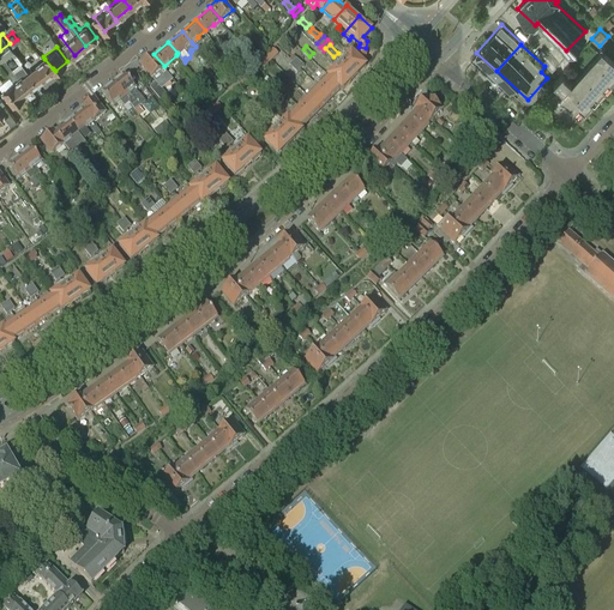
[(337,59),(354,76),(366,64),(361,59),(365,55),(366,48),(359,47),(359,52),(356,54),(351,50),(345,55),(343,53),(337,59)]
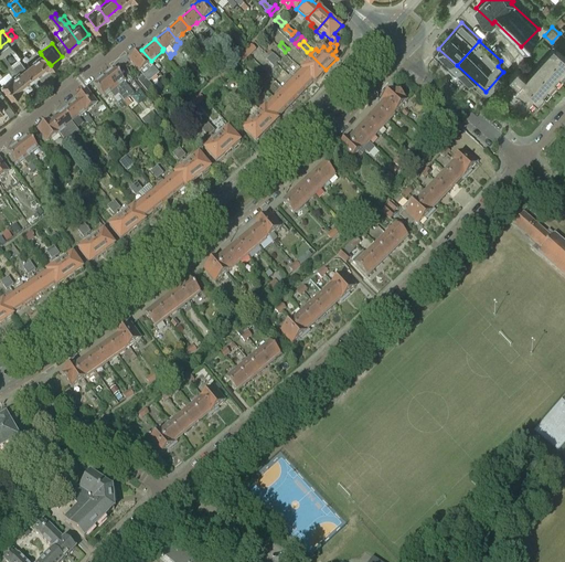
[(512,77),(509,81),(513,86),(507,93),(523,108),(531,99),(529,98),(533,94),(537,98),(545,89),(543,88),(547,84),(550,86),(557,77),(555,75),(558,72),(561,73),(564,67),(564,52),(556,44),(529,75),(518,64),(510,73),(513,76),(513,77),(512,77)]
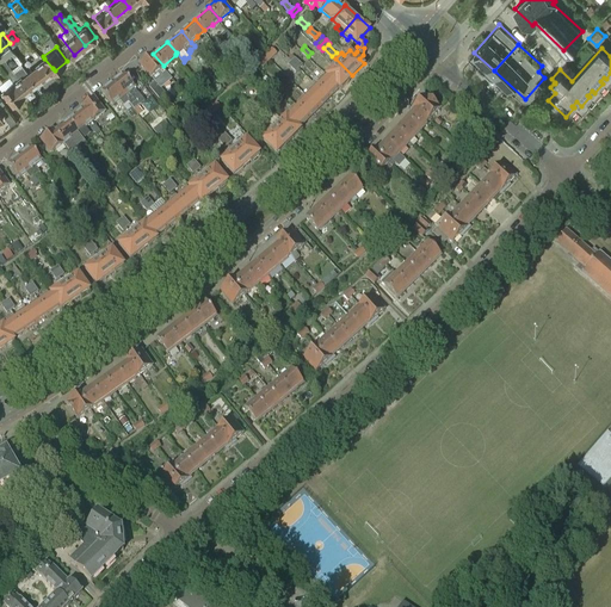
[(155,79),(161,86),(172,76),(164,66),(153,54),(152,53),(140,62),(154,80),(155,79)]
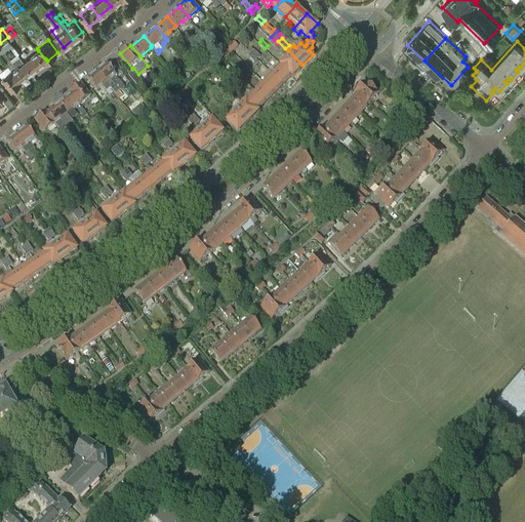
[(0,50),(12,68),(21,78),(33,69),(27,59),(25,61),(19,53),(12,58),(10,55),(4,47),(0,50)]
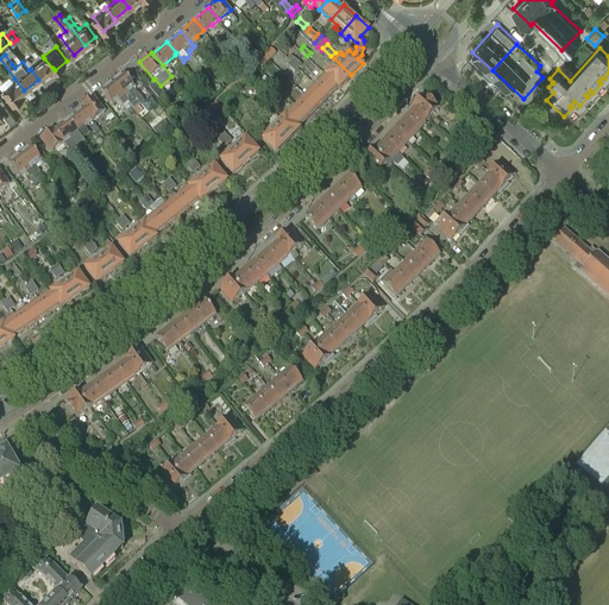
[(294,56),(290,60),(297,65),(301,63),(294,56)]
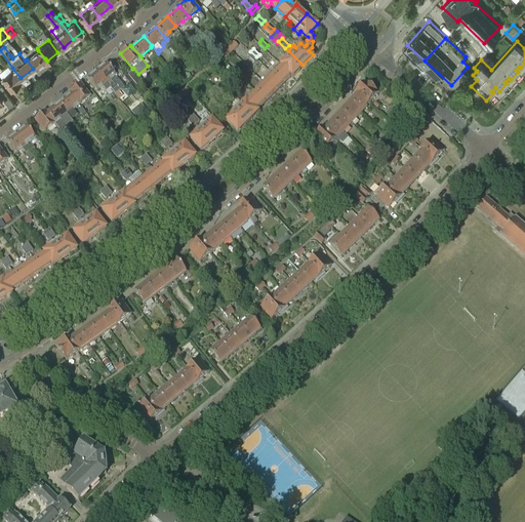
[(38,50),(27,59),(33,69),(45,58),(38,50)]
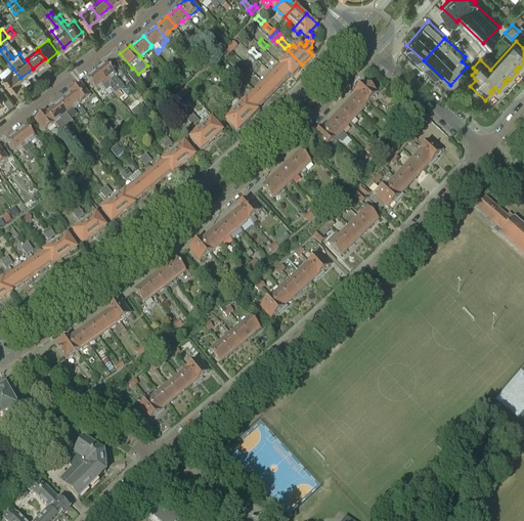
[(292,75),(302,64),(288,50),(282,55),(285,57),(279,63),(291,74),(292,75)]
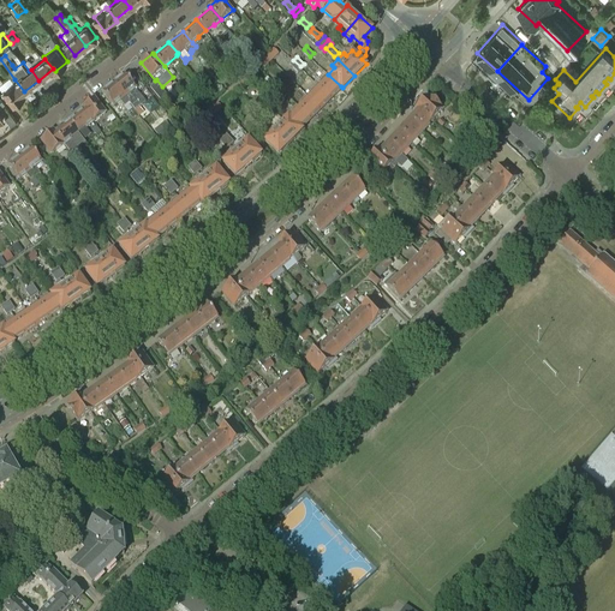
[(298,70),(300,66),(293,60),(291,63),(298,70)]
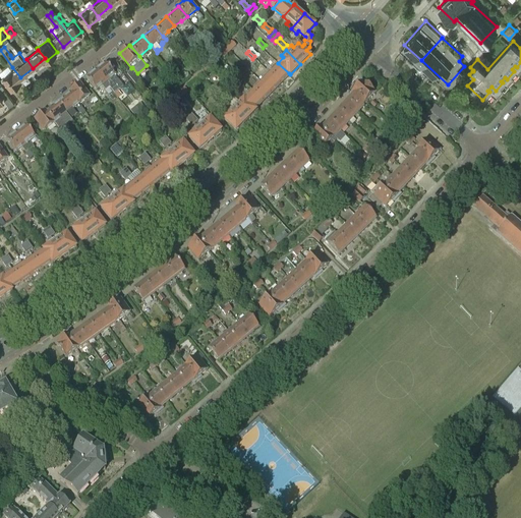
[(105,61),(96,68),(109,85),(115,92),(119,88),(114,81),(119,78),(105,61)]
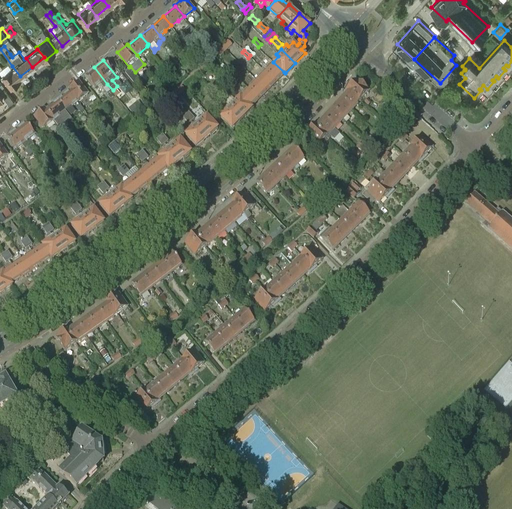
[(284,72),(273,62),(265,70),(275,80),(284,72)]
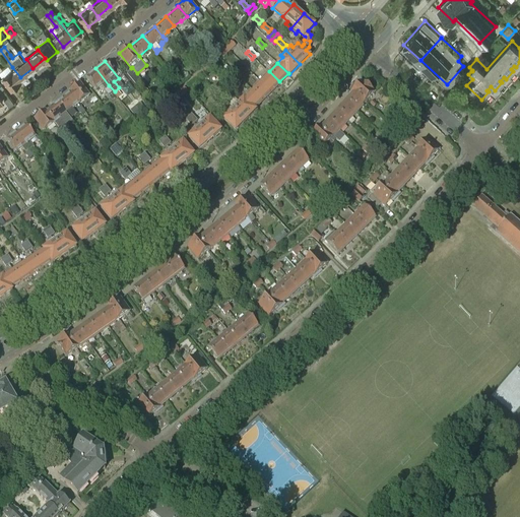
[(234,65),(231,68),(237,74),(240,71),(234,65)]
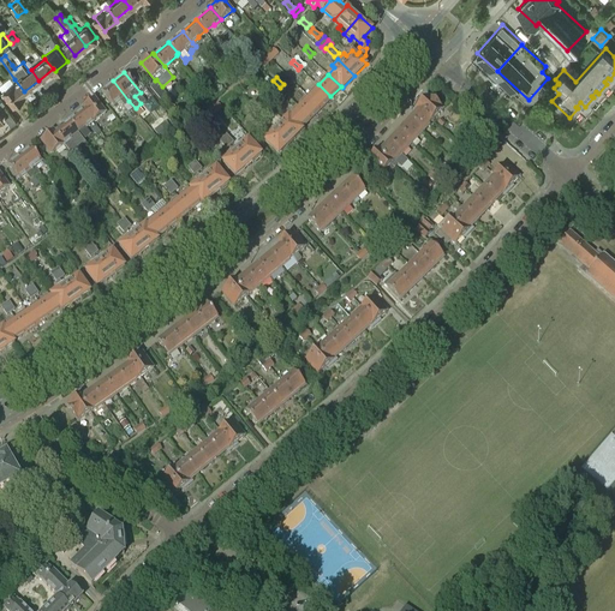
[(24,91),(15,79),(3,89),(13,103),(27,94),(24,91)]
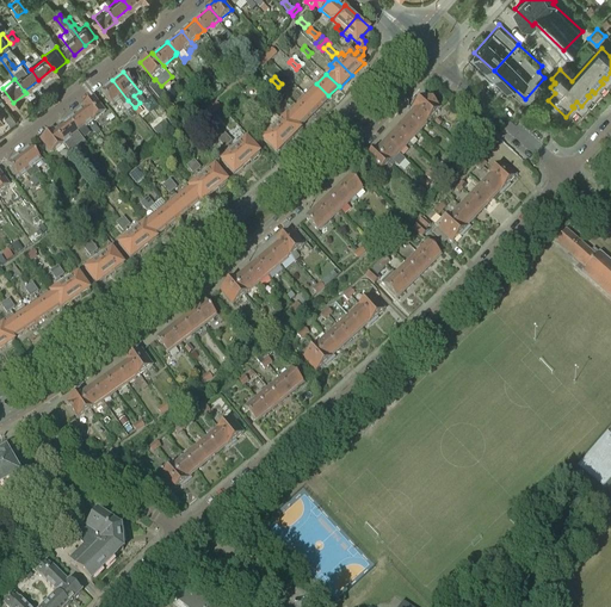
[(155,79),(154,80),(149,85),(161,99),(168,94),(161,86),(155,79)]
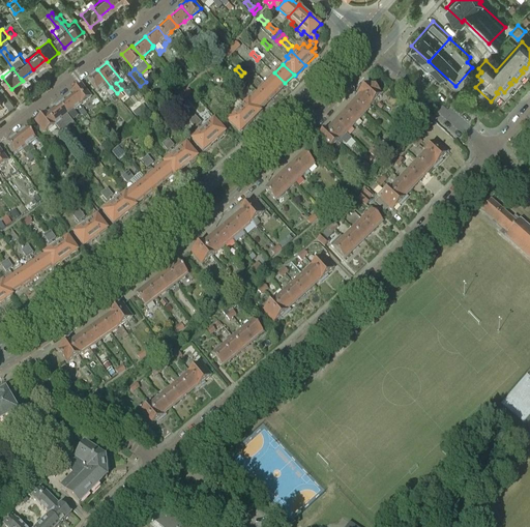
[(97,69),(88,78),(97,89),(104,85),(108,90),(111,87),(97,69)]
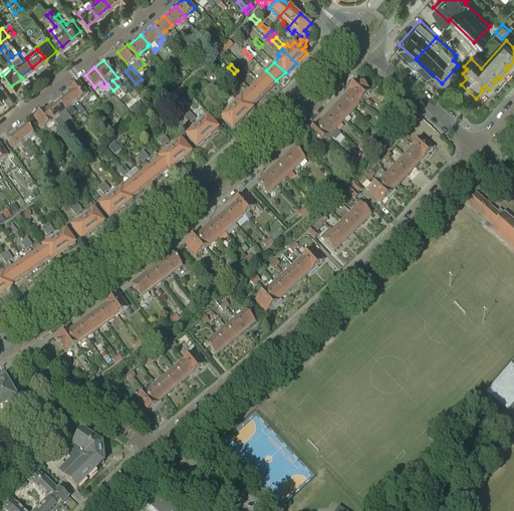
[(234,73),(228,67),(226,69),(231,75),(234,73)]
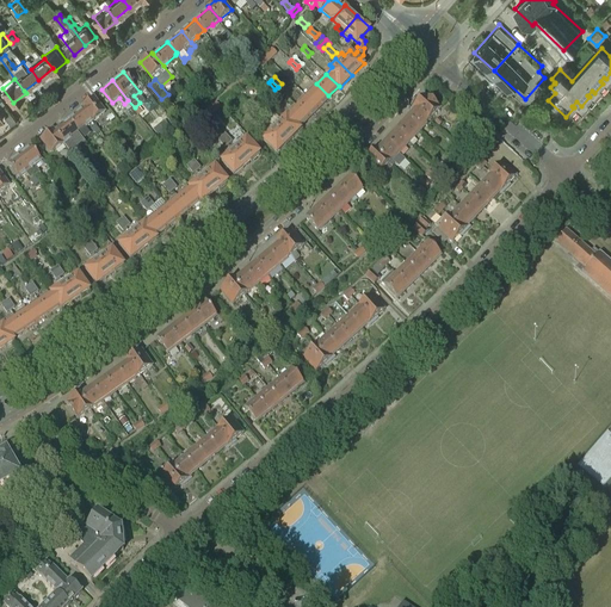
[(307,94),(319,106),(328,95),(316,84),(307,94)]
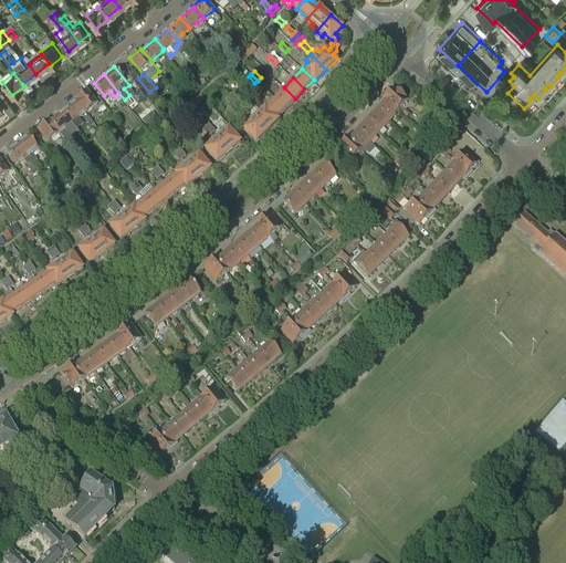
[(201,84),(196,79),(191,83),(197,90),(201,84)]
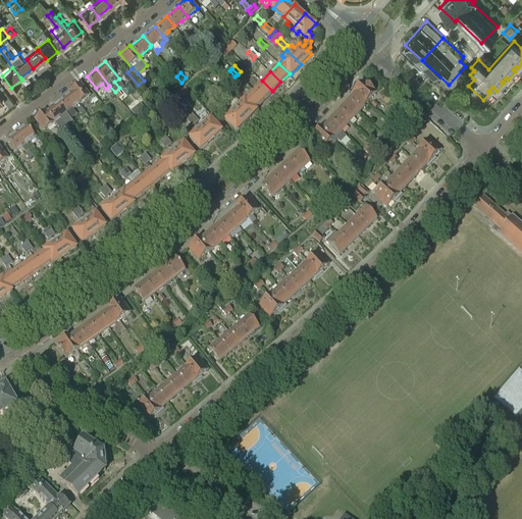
[(363,80),(355,89),(367,101),(376,91),(363,80)]
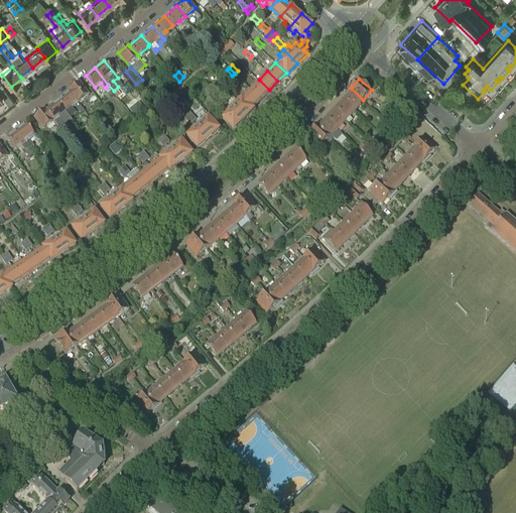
[(250,88),(261,98),(269,90),(259,80),(250,88)]
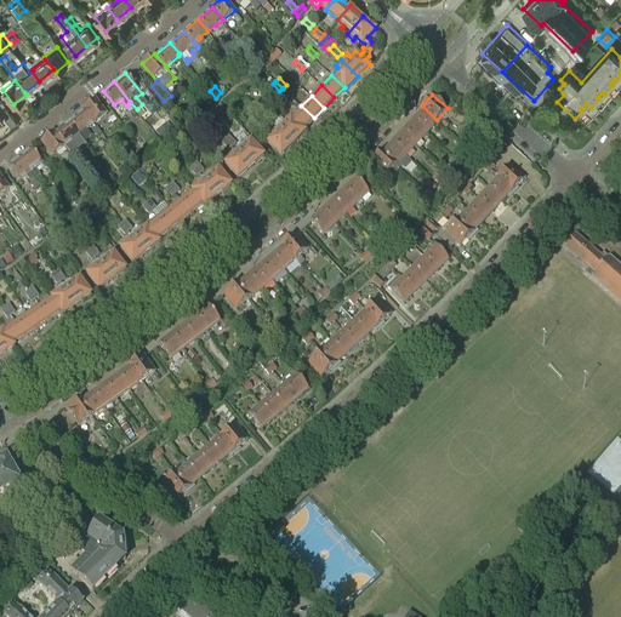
[(83,107),(84,108),(95,121),(107,112),(96,98),(83,107)]
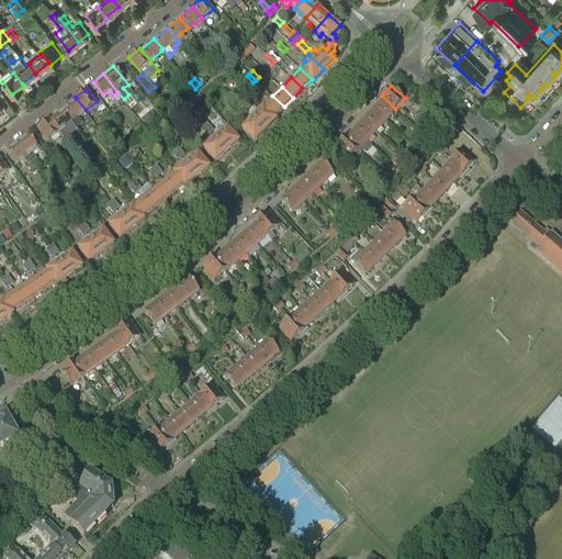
[(229,93),(236,100),(239,97),(233,90),(229,93)]
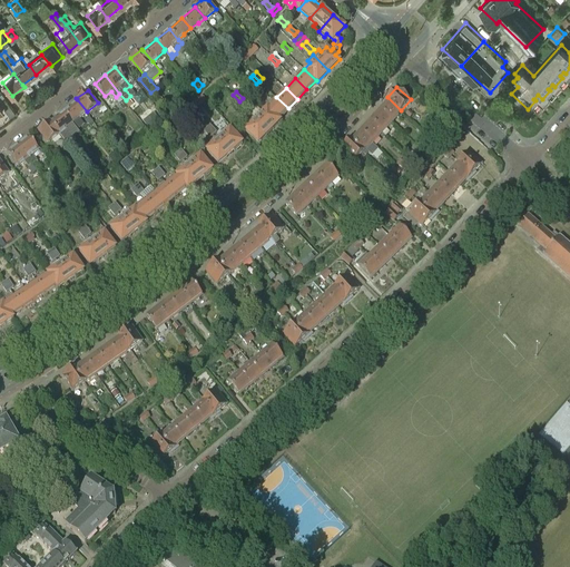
[(239,101),(233,95),(229,98),(236,105),(239,101)]
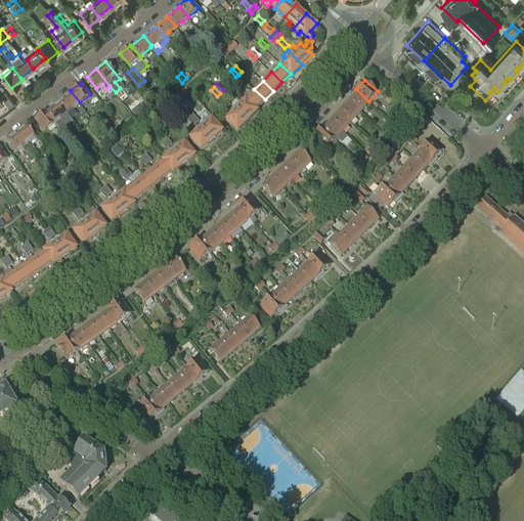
[(265,99),(254,89),(246,98),(256,109),(265,99)]
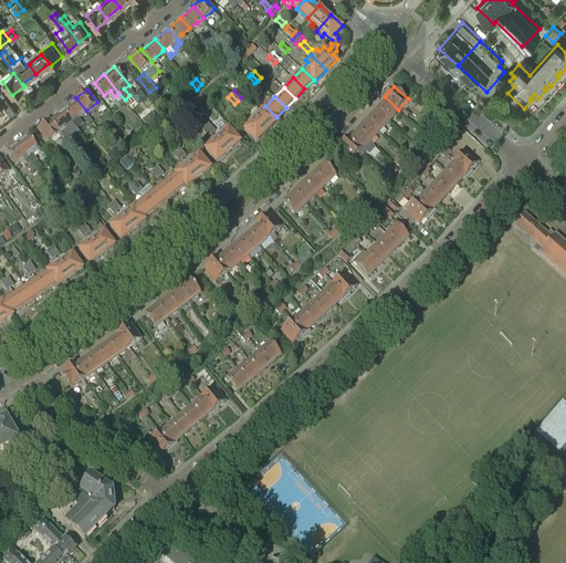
[(388,120),(398,110),(385,96),(381,100),(383,101),(376,107),(388,120)]
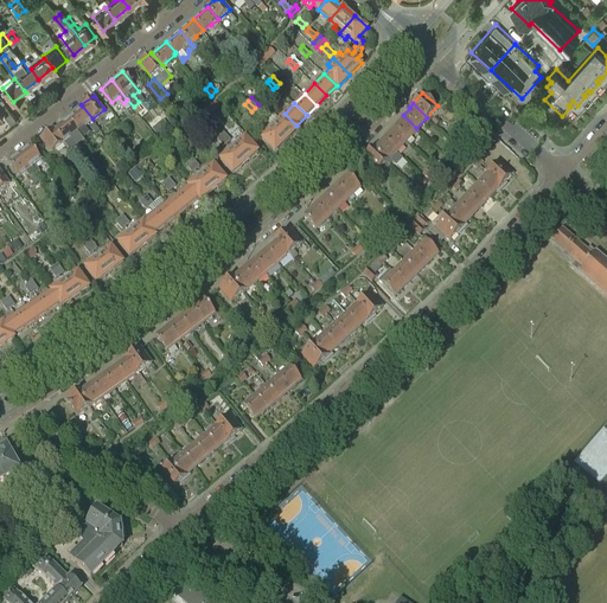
[(78,130),(93,119),(82,106),(68,117),(78,130)]
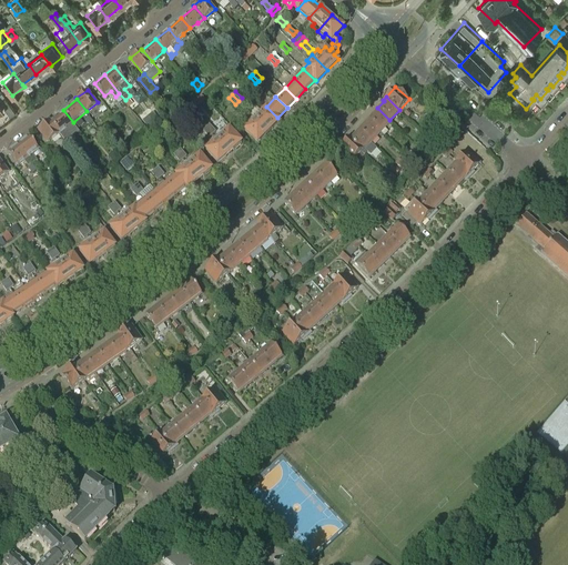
[(10,113),(16,109),(9,102),(3,107),(10,113)]
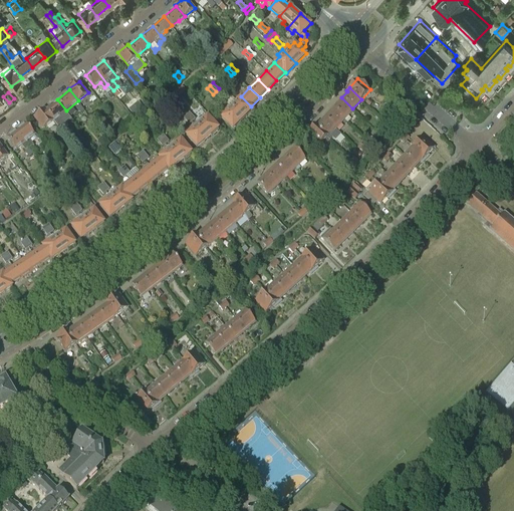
[(253,107),(251,106),(241,96),(236,100),(234,98),(229,103),(243,117),(253,107)]
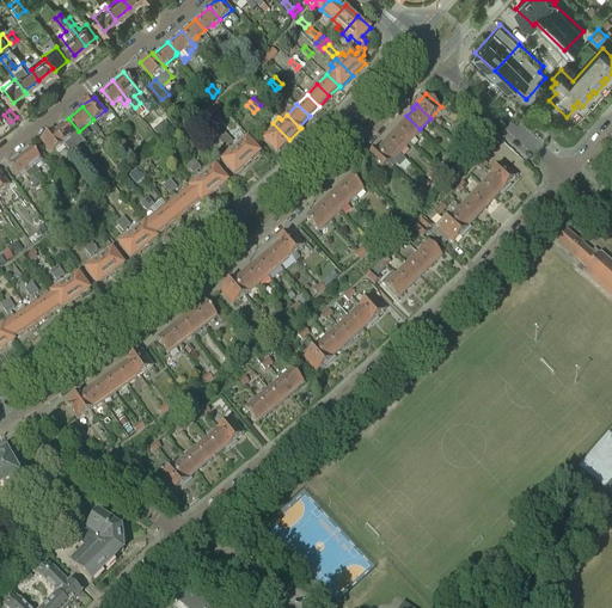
[(407,116),(397,128),(410,140),(420,129),(407,116)]
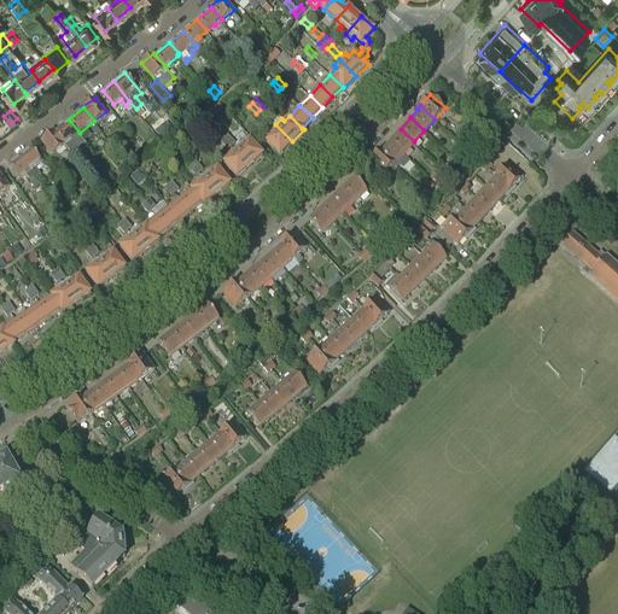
[(69,120),(54,130),(65,144),(80,133),(69,120)]
